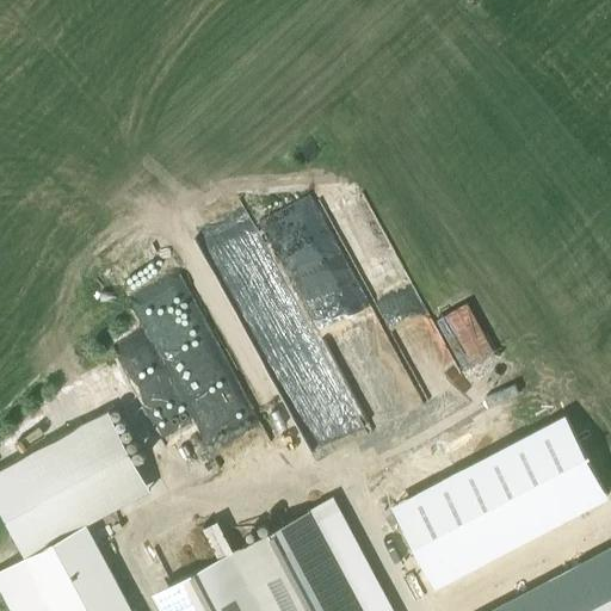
[(481,409),(448,429),(479,483),(513,464),(481,409)]
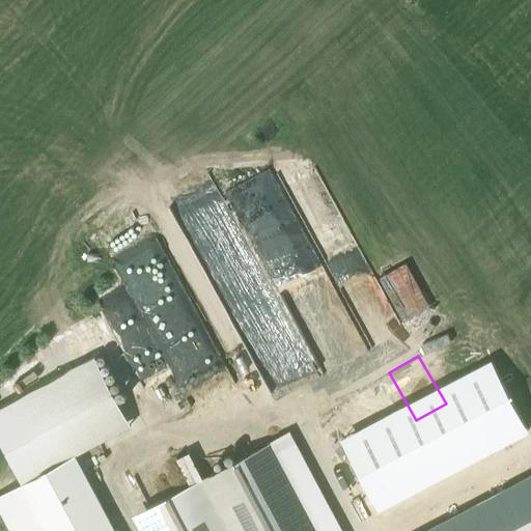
[(19,396),(0,406),(0,447),(7,462),(20,484),(75,455),(131,425),(94,357),(19,396)]
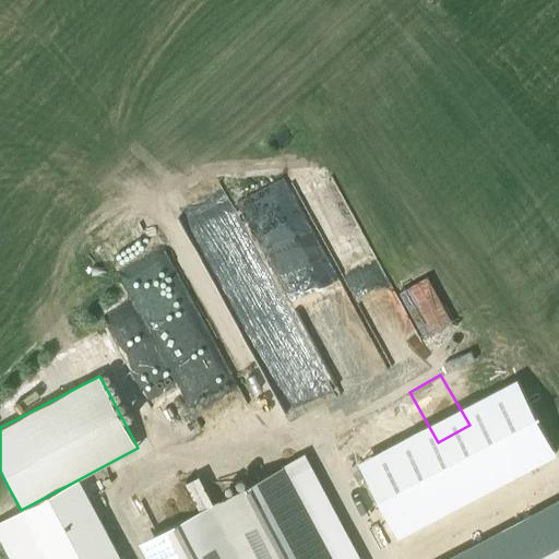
[(449,487),(482,461),(463,439),(430,465),(449,487)]
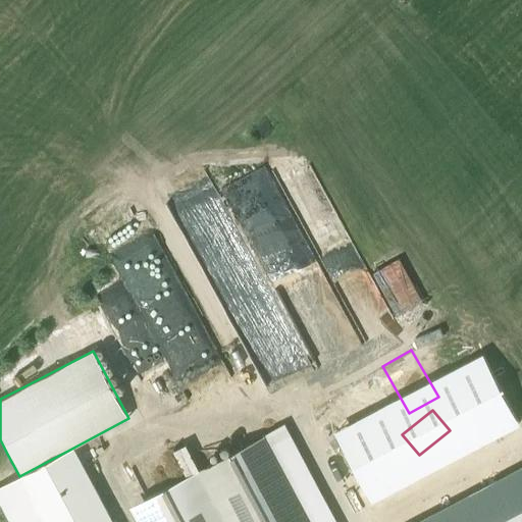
[(310,521),(264,435),(144,499),(156,521),(310,521)]
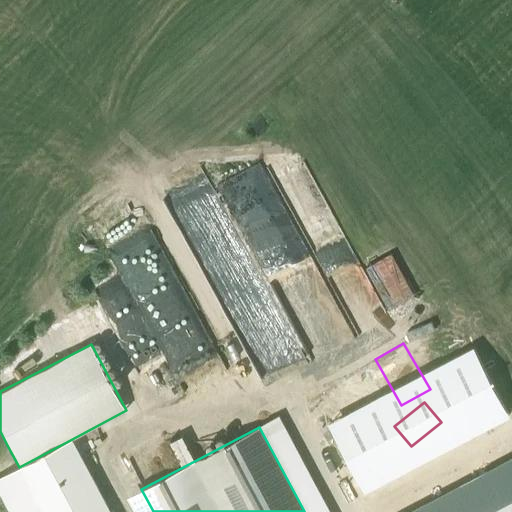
[(435,484),(466,467),(443,427),(411,445),(429,477),(431,476),(435,484)]
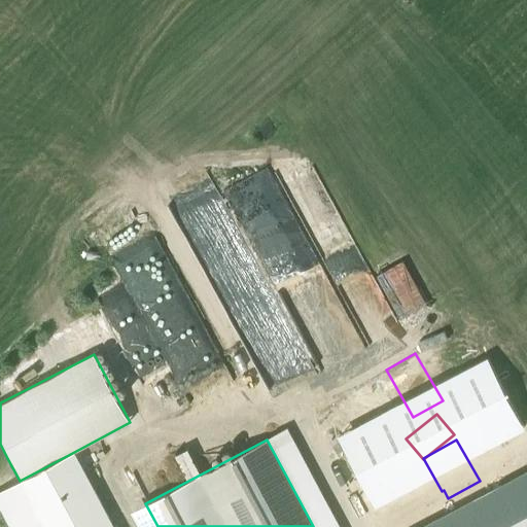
[(20,481),(0,491),(0,510),(9,526),(114,526),(74,452),(20,481)]
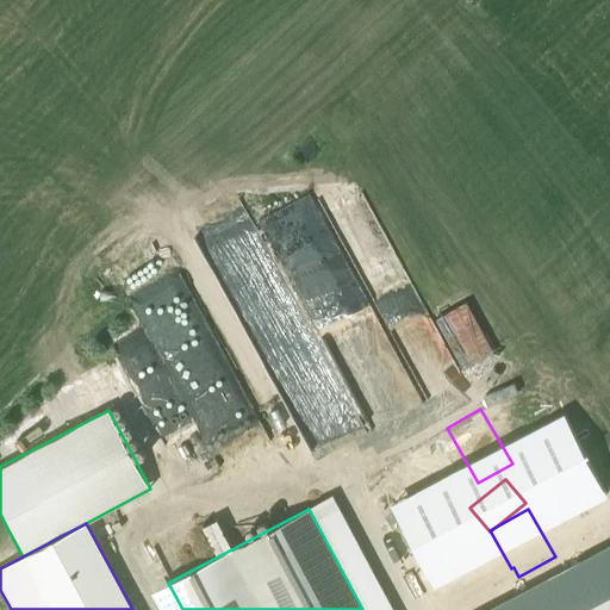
[(609,609),(609,597),(585,609),(609,609)]
